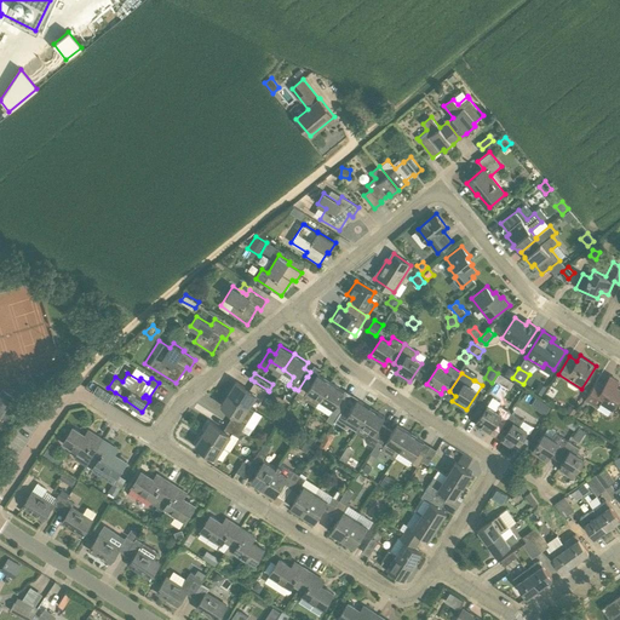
[(504,386),(509,378),(500,373),(495,380),(504,386)]
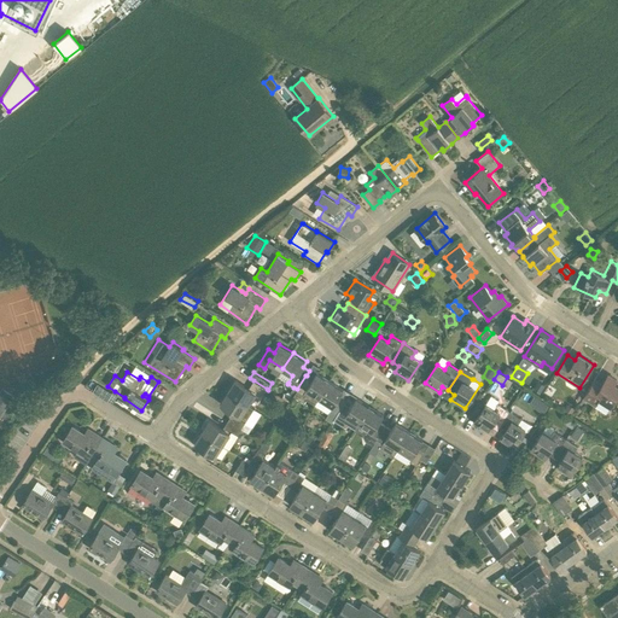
[(316,373),(313,379),(307,375),(305,375),(297,389),(297,390),(295,395),(293,396),(304,403),(308,396),(310,398),(313,394),(320,398),(331,382),(316,373)]
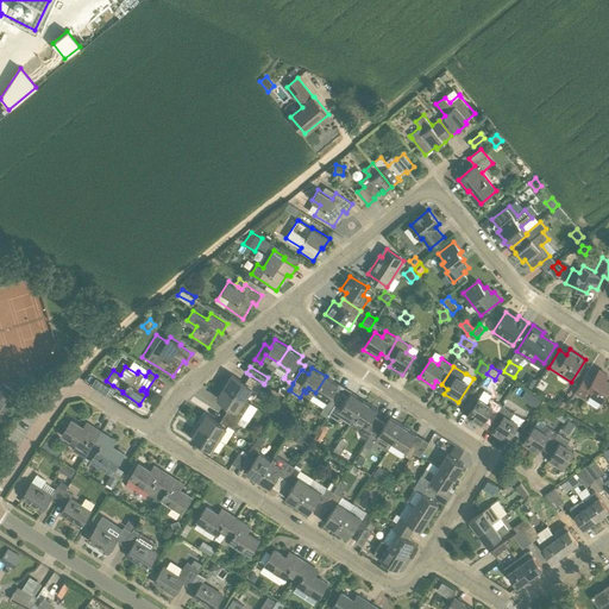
[(608,381),(606,378),(608,375),(600,369),(592,381),(585,376),(575,391),(588,400),(591,395),(602,402),(608,389),(608,381)]
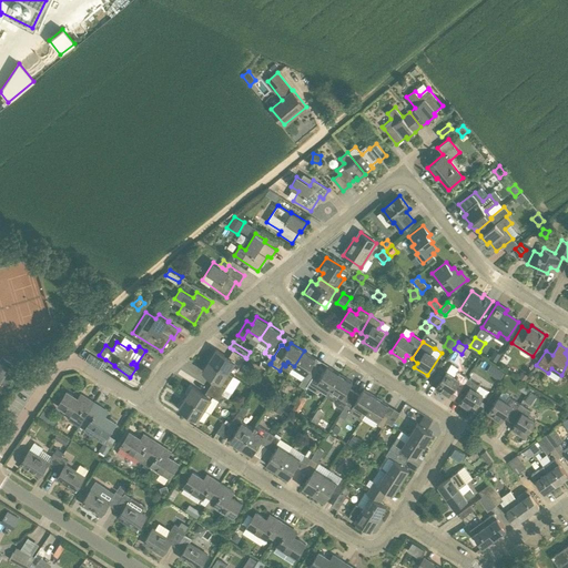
[(242,364),(245,357),(233,350),(229,357),(216,350),(210,361),(229,373),(236,359),(242,364)]
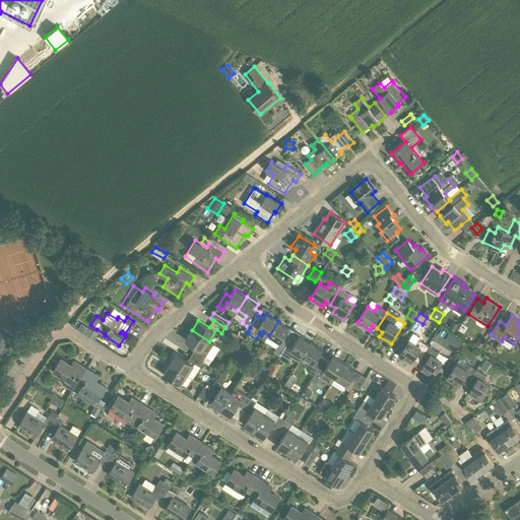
[(281,352),(290,337),(285,334),(289,328),(278,321),(269,335),(280,342),(273,351),(279,355),(281,352)]
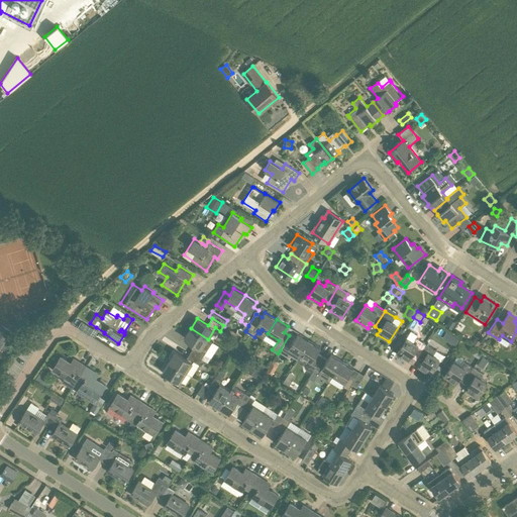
[(451,329),(456,322),(450,319),(446,325),(451,329)]
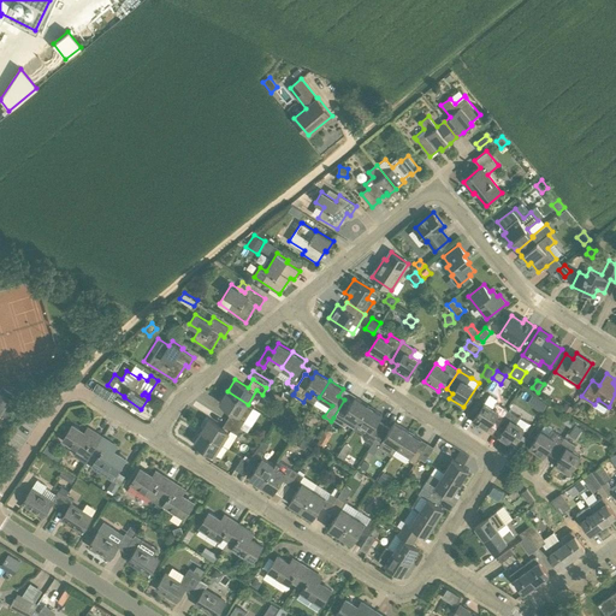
[(19,400),(13,395),(15,394),(3,386),(0,391),(0,430),(3,425),(19,400)]
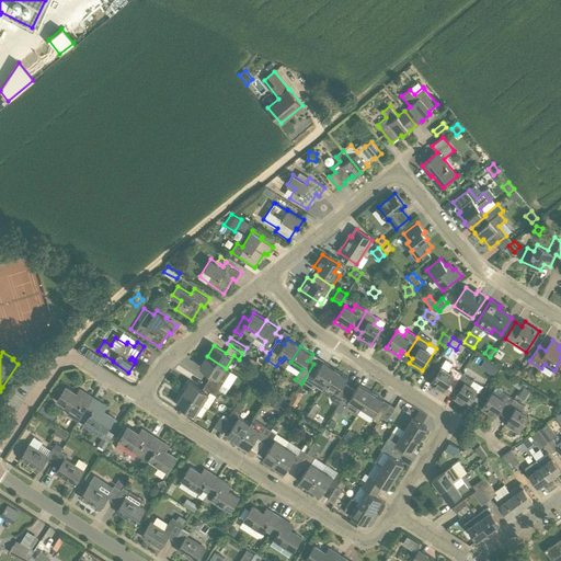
[(231,371),(226,368),(207,356),(199,367),(212,375),(207,381),(219,389),(231,371)]
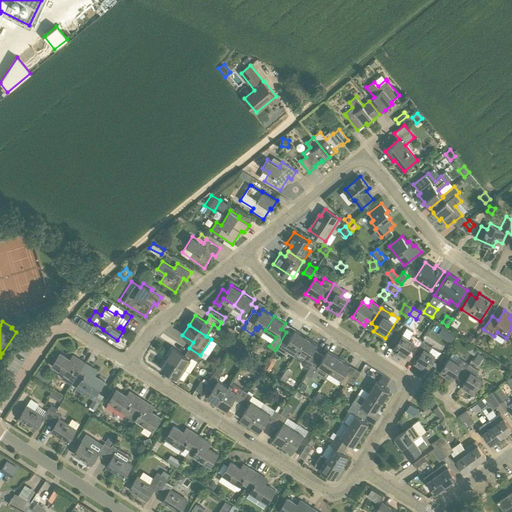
[(297,351),(306,337),(295,330),(291,335),(286,332),(277,347),(285,353),(288,352),(289,351),(294,355),(297,351)]
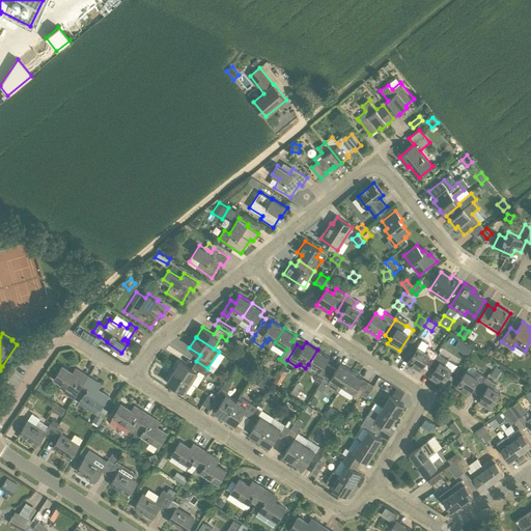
[(472,347),(467,344),(462,352),(467,355),(472,347)]
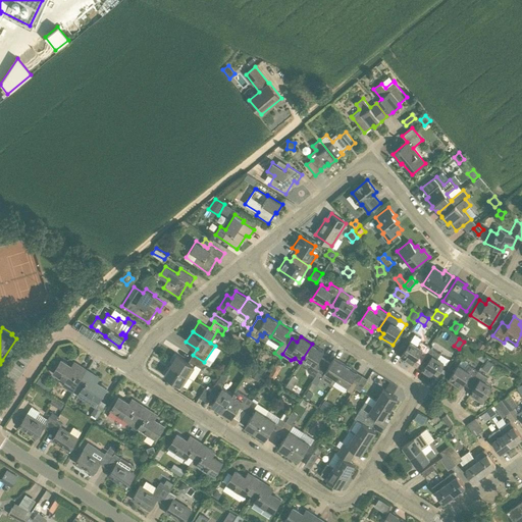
[(420,363),(430,348),(420,341),(417,346),(410,342),(401,357),(412,364),(415,360),(420,363)]
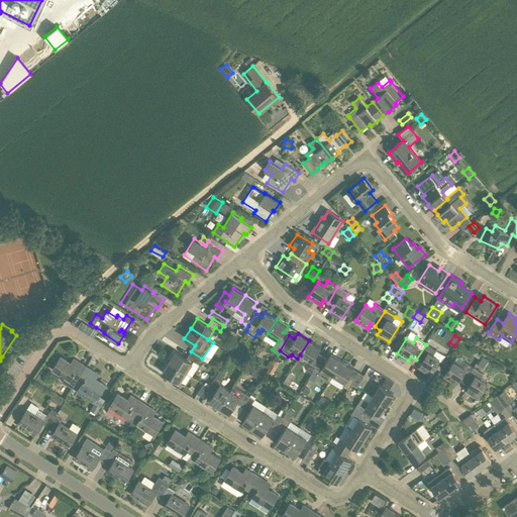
[(476,338),(473,343),(479,347),(482,342),(476,338)]
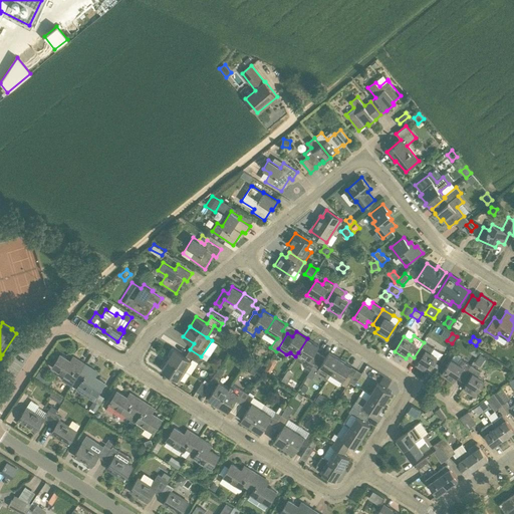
[(307,338),(298,352),(305,356),(302,361),(303,365),(310,370),(313,366),(312,365),(320,354),(315,351),(319,345),(307,338)]
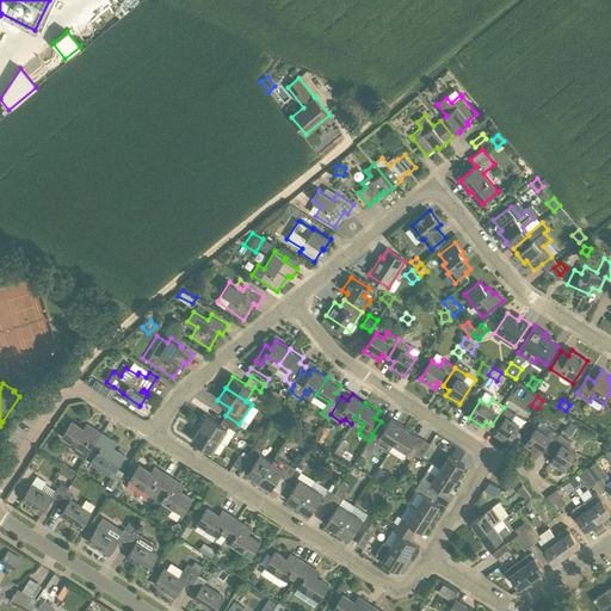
[(516,414),(504,407),(492,425),(498,429),(494,433),(508,443),(520,424),(512,419),(516,414)]
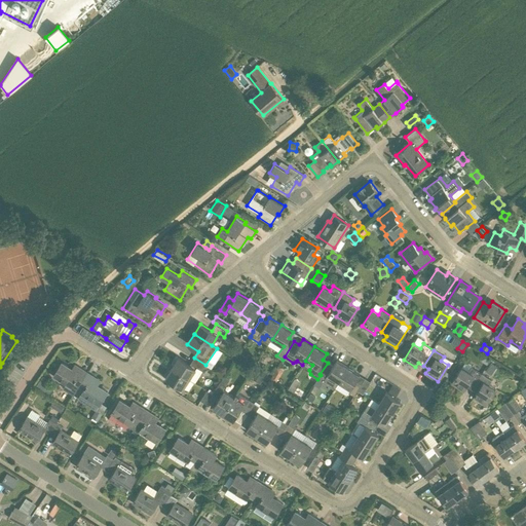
[(490,359),(485,355),(482,362),(487,365),(490,359)]
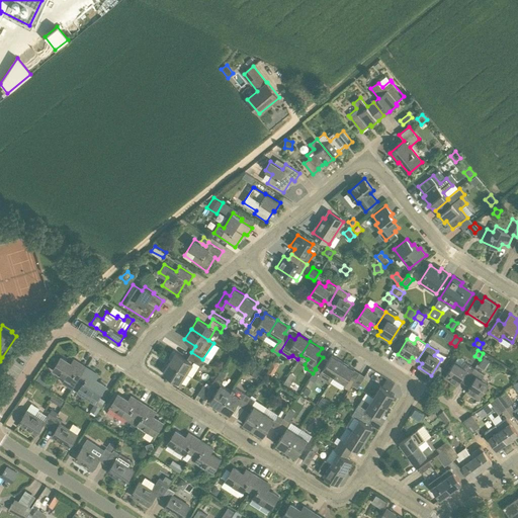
[(194,361),(199,365),(202,359),(191,352),(187,359),(176,352),(169,362),(186,373),(194,361)]
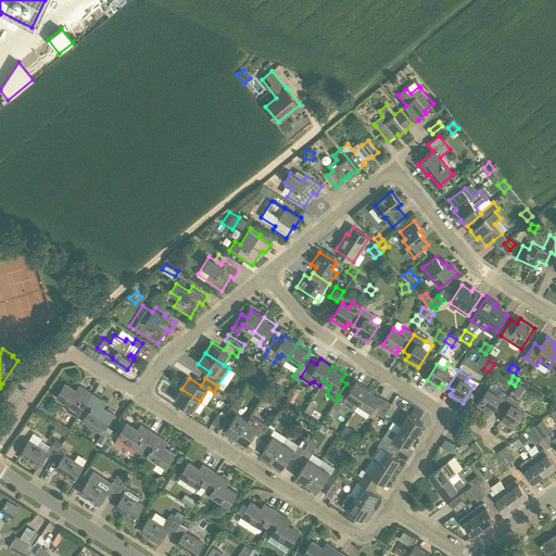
[(344,400),(341,403),(354,412),(355,409),(368,389),(356,381),(352,387),(346,383),(338,395),(339,396),(344,400)]
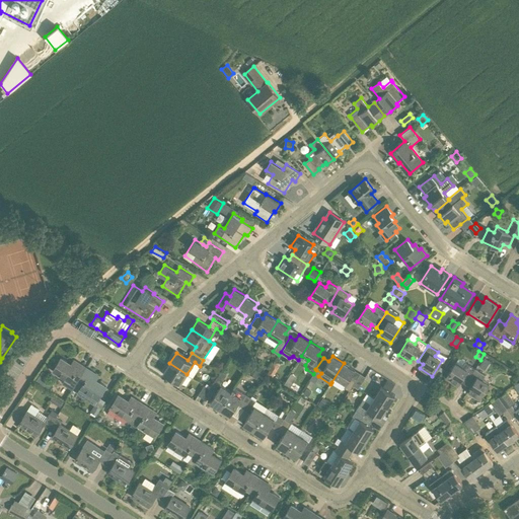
[(86,368),(74,360),(71,364),(61,358),(53,371),(65,378),(62,383),(72,389),(77,382),(86,368)]
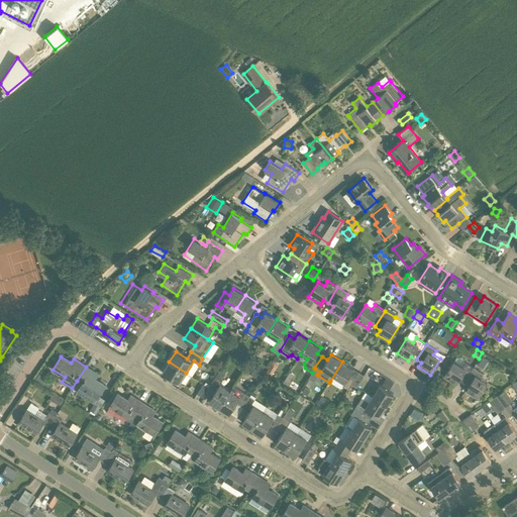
[(474,368),(462,360),(460,366),(453,362),(444,377),(455,384),(458,380),(463,383),(474,368)]
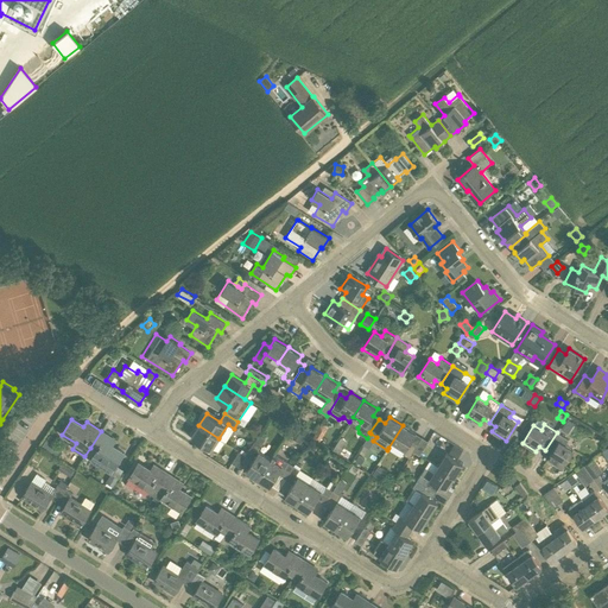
[(219,438),(198,425),(191,437),(211,450),(219,438)]
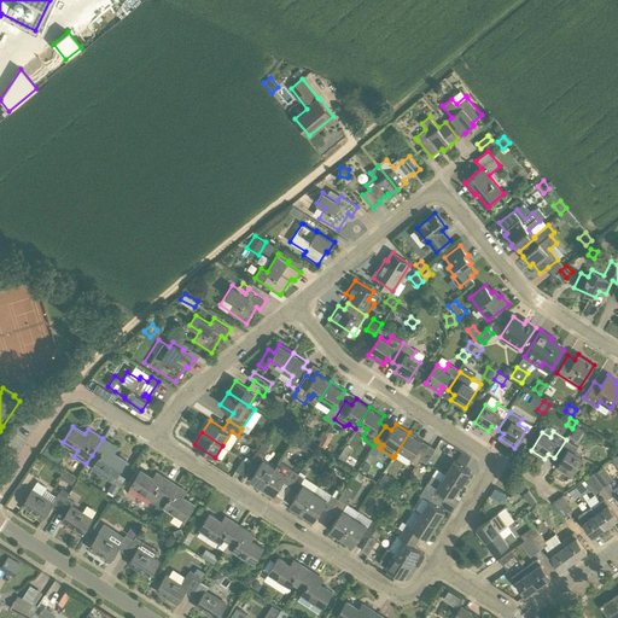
[(415,466),(420,459),(425,452),(419,448),(423,441),(409,432),(395,455),(402,461),(407,454),(412,458),(409,461),(415,466)]
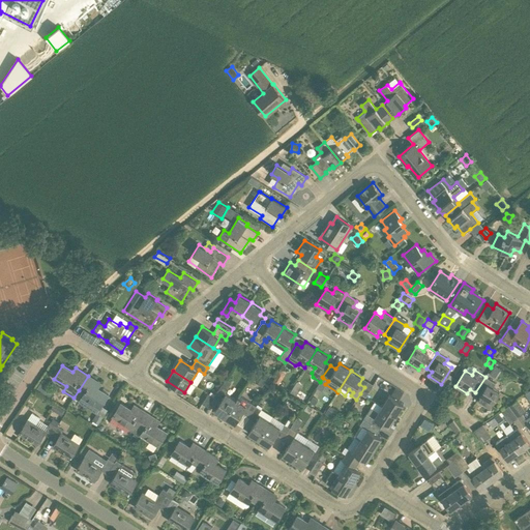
[(268,380),(261,375),(256,382),(263,386),(268,380)]
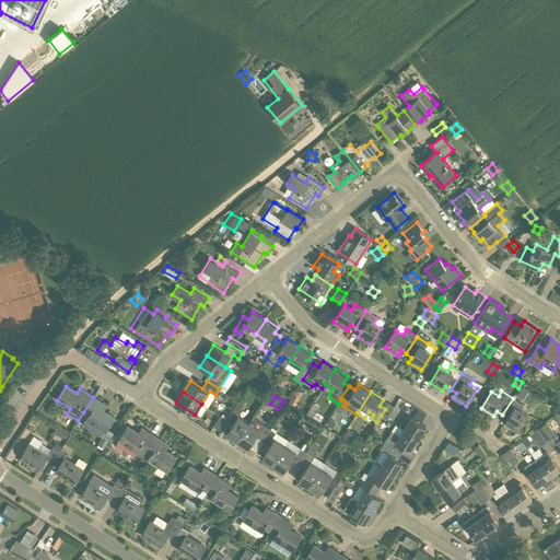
[(104,410),(106,406),(93,397),(83,412),(89,416),(86,419),(105,431),(115,417),(104,410)]
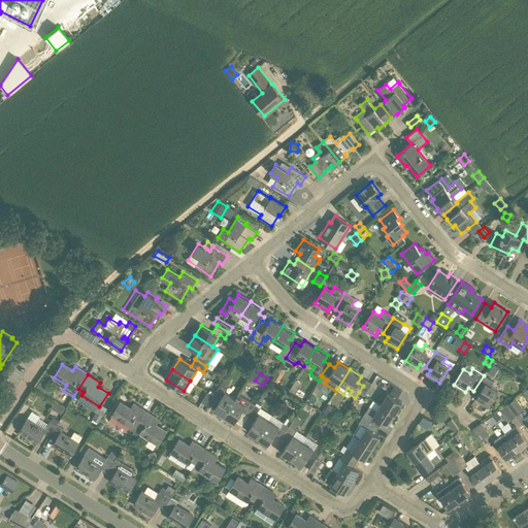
[(281,378),(275,374),(271,381),(277,384),(281,378)]
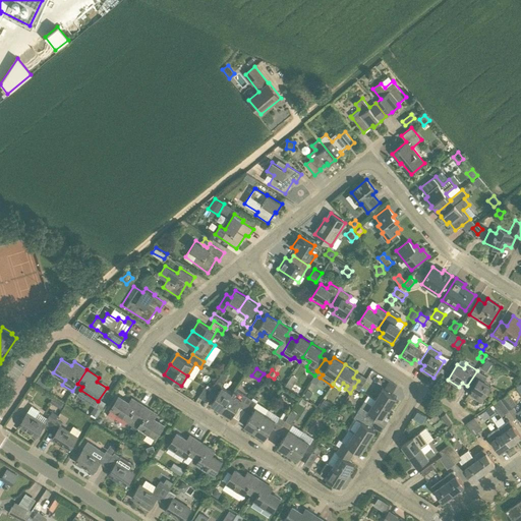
[(490,386),(484,382),(487,377),(477,370),(467,386),(472,389),(469,394),(481,401),(490,386)]
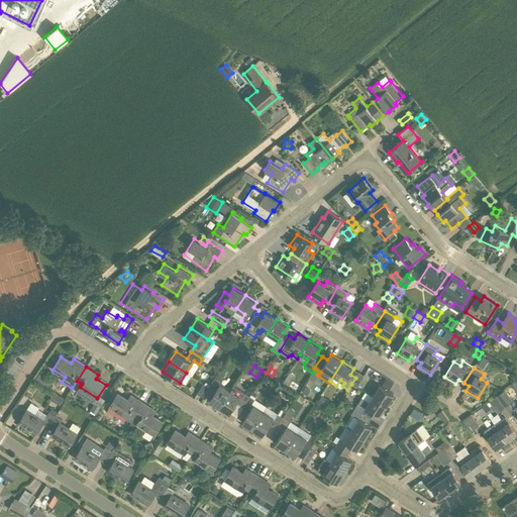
[(43,370),(36,379),(41,383),(47,374),(43,370)]
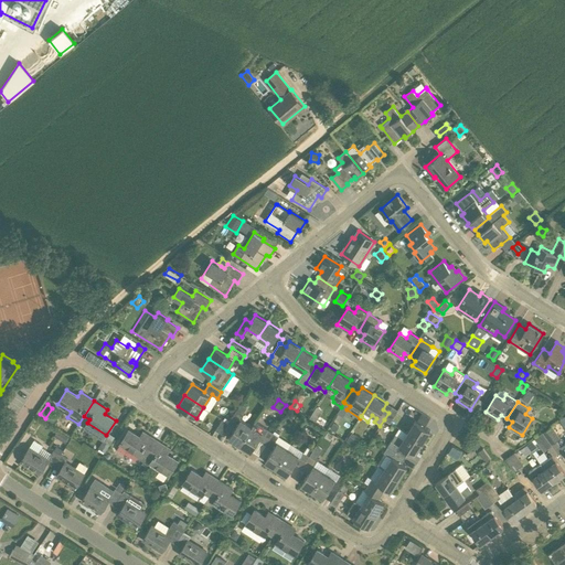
[(252,426),(240,418),(246,407),(241,404),(237,409),(230,422),(236,426),(228,438),(240,446),(252,427),(252,426)]
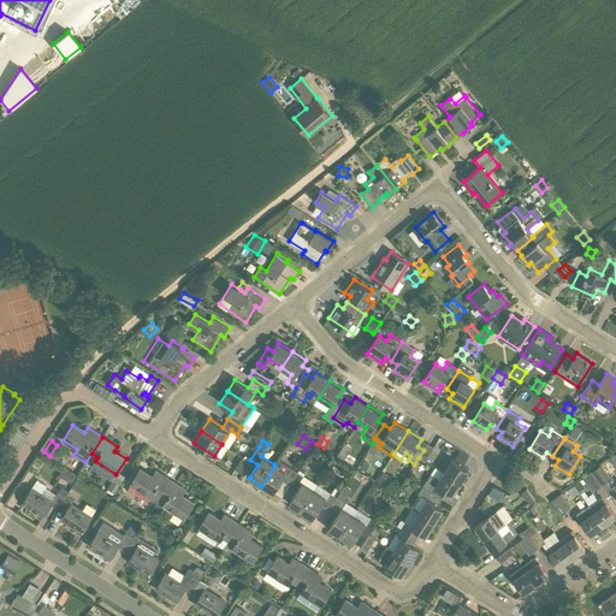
[(434,446),(428,443),(424,450),(419,457),(425,462),(434,446)]
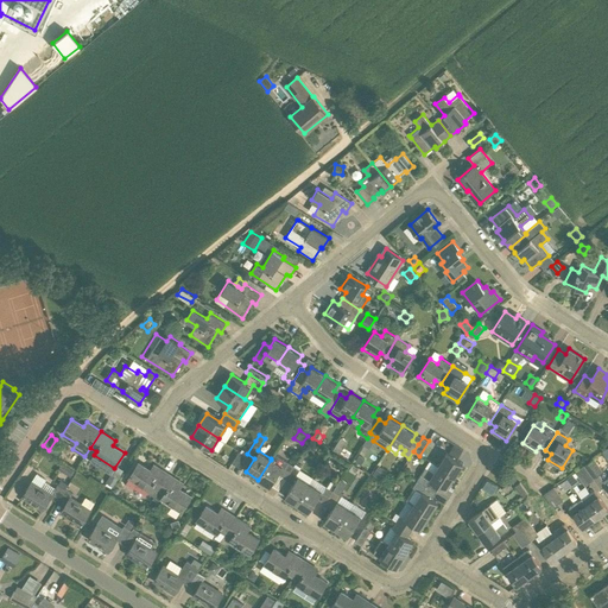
[(454,444),(448,454),(457,460),(463,450),(454,444)]
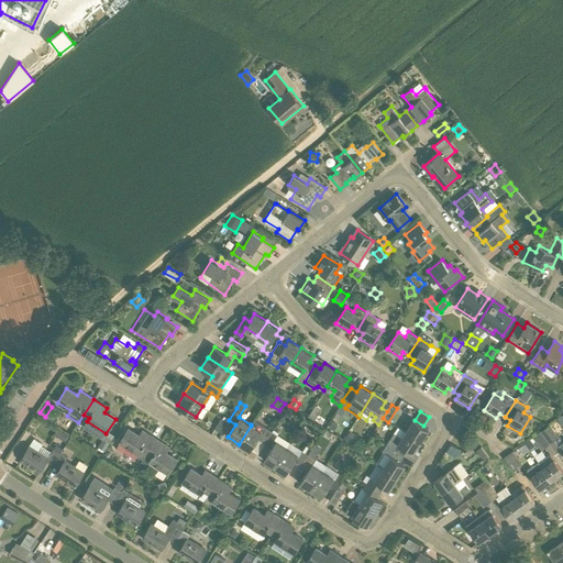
[(228,421),(222,418),(214,429),(221,432),(228,421)]
